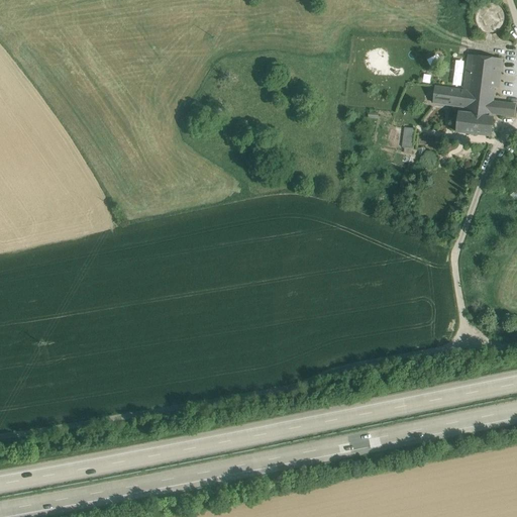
[(466,108),(466,114),(491,118),(492,114),(514,117),(516,105),(494,102),(495,89),(499,60),(473,56),(469,91),(436,87),(434,104),(458,107),(466,108)]
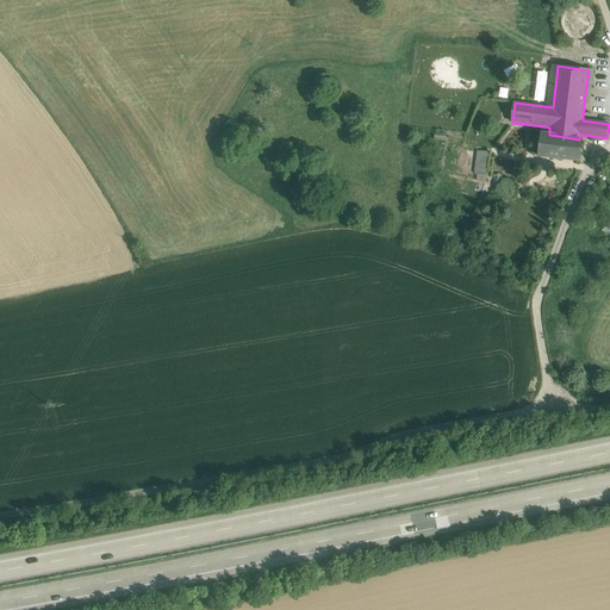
[(598,72),(589,70),(584,105),(593,106),(598,72)]
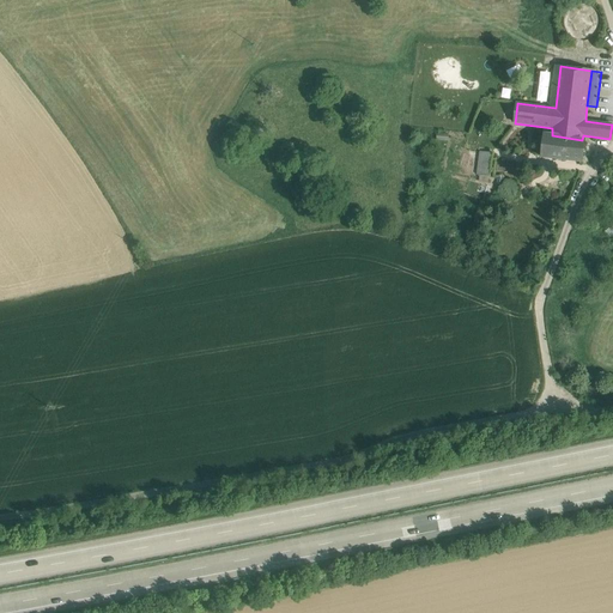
[(540,72),(539,101),(550,101),(550,72),(540,72)]
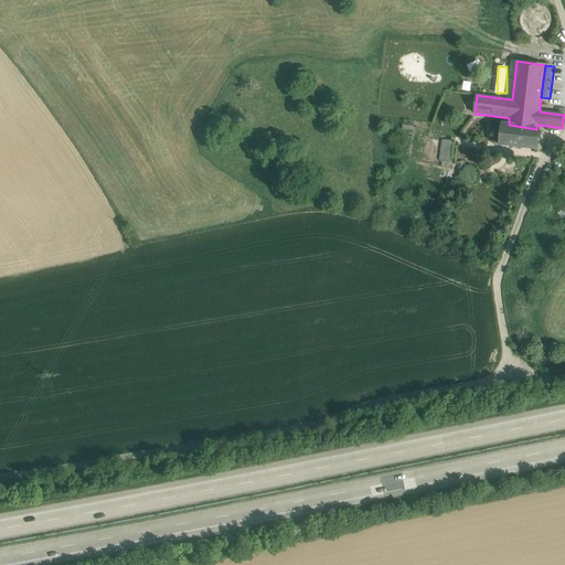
[(509,125),(508,125),(502,124),(500,145),(536,149),(539,130),(536,129),(509,125)]
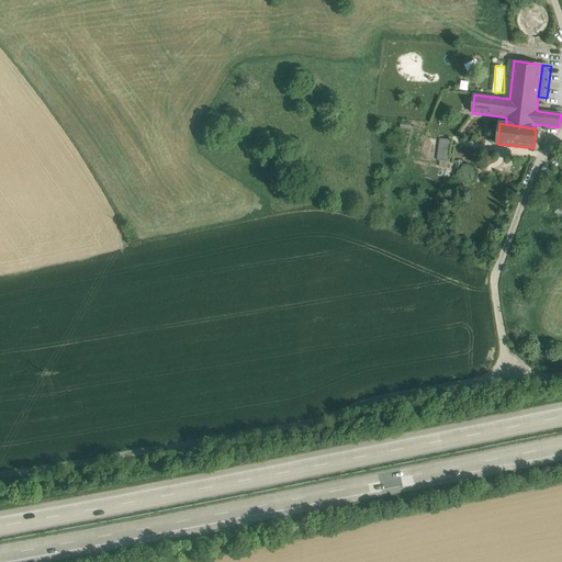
[(451,141),(440,138),(438,160),(449,163),(451,141)]
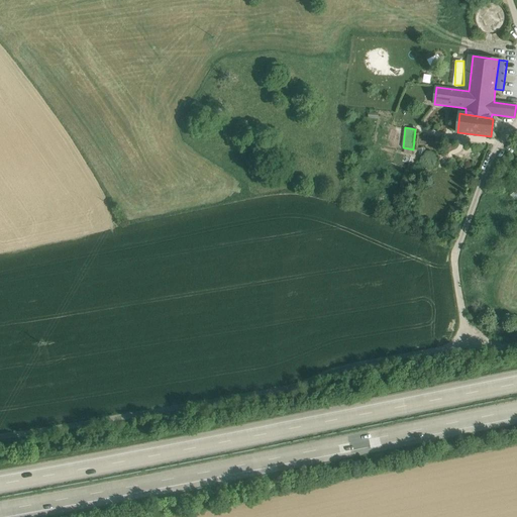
All buildings are outlined.
